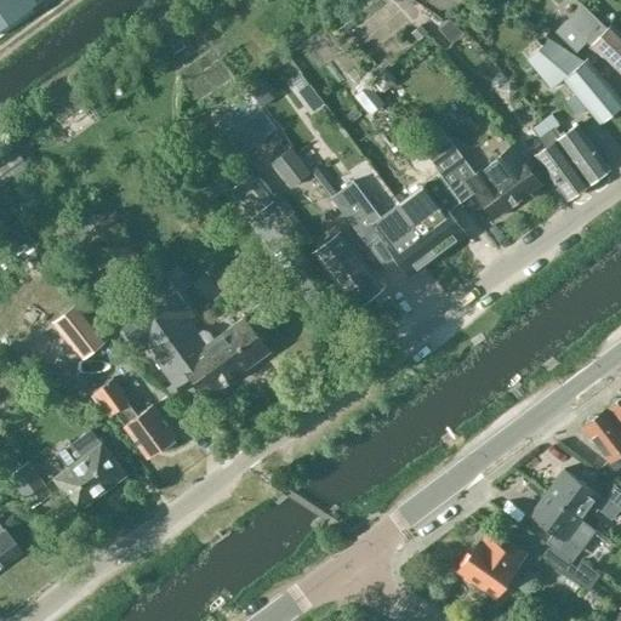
[(35,0),(0,0),(0,28),(38,1),(35,0)]
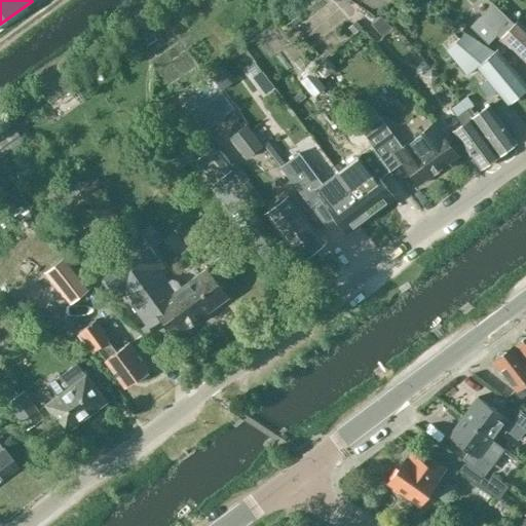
[(510,48),(512,47),(525,61),(525,29),(517,21),(514,25),(492,4),(470,28),(488,44),(496,36),(510,48)]
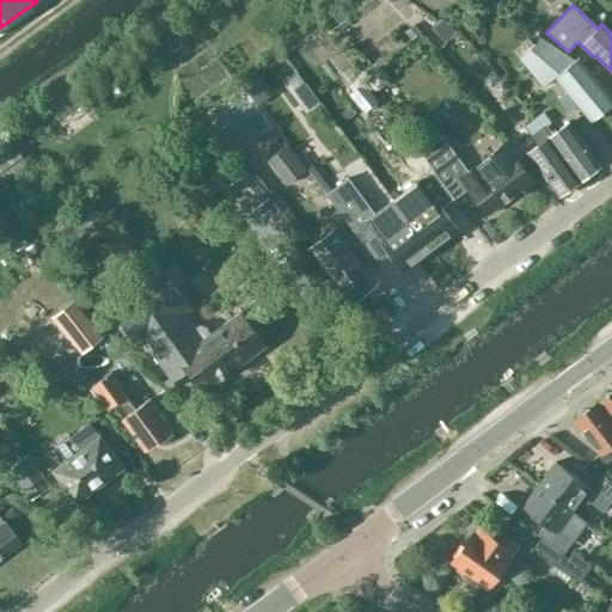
[(543,89),(556,78),(591,121),(611,104),(611,97),(579,59),(577,60),(543,38),(519,59),(543,89)]
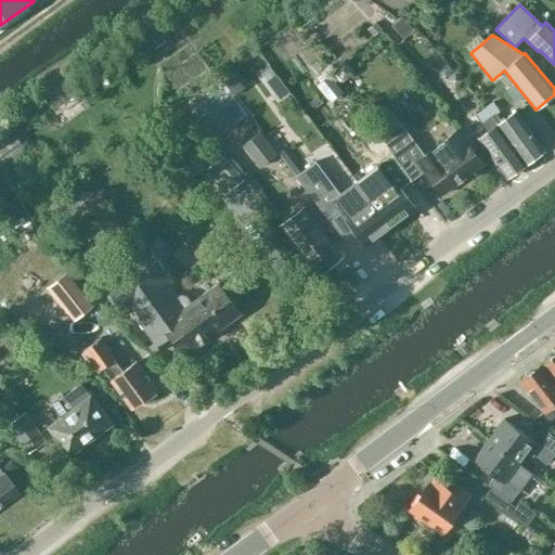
[(65,71),(40,88),(54,108),(79,89),(65,71)]
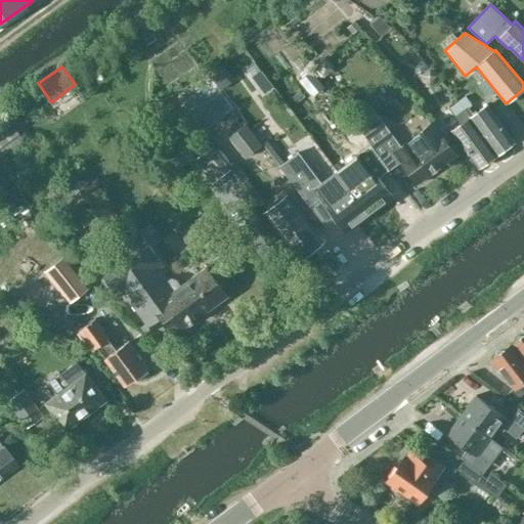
[(313,96),(324,88),(311,71),(300,80),(313,96)]
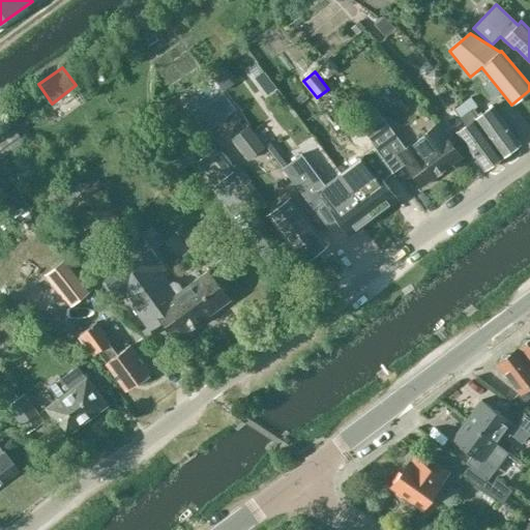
[(471,97),(464,104),(475,119),(502,156),(521,144),(493,106),(483,113),(471,97)]
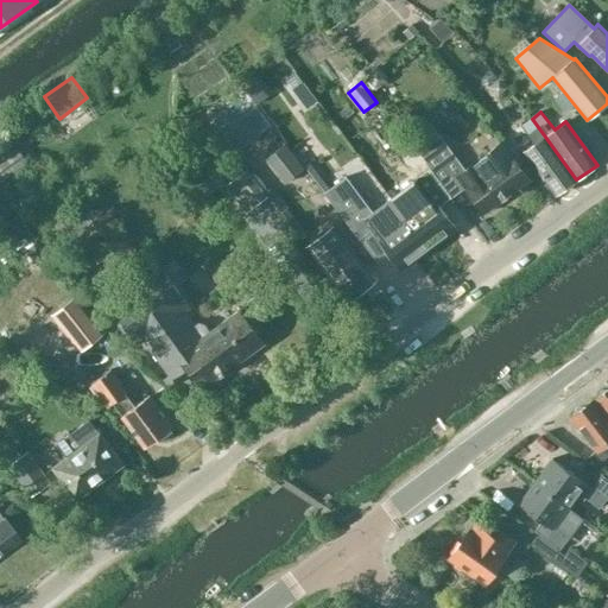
[(576,179),(545,137),(532,119),(523,126),(534,144),(525,151),(556,194),(576,179)]
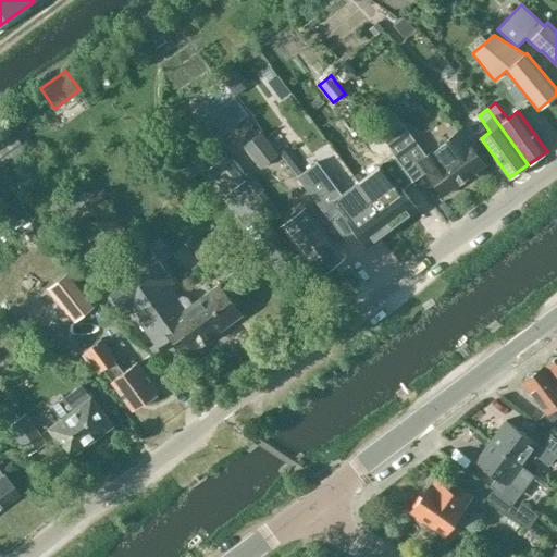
[(378,131),(415,181),(426,172),(444,196),(485,165),(460,131),(426,156),(397,116),(378,131)]
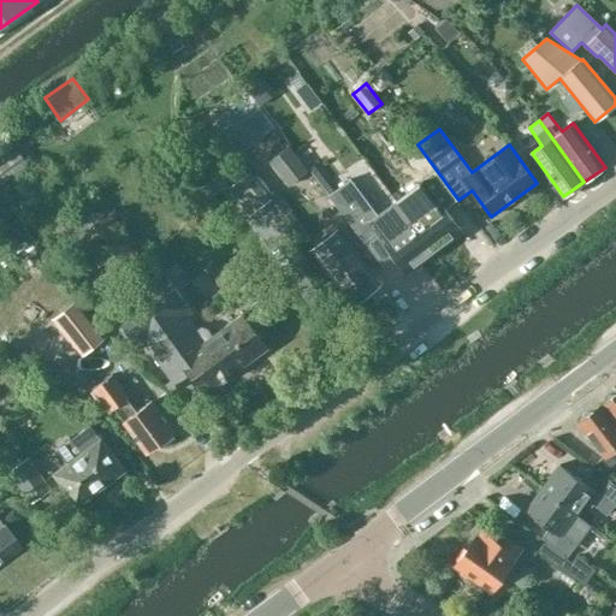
[(314,146),(302,131),(290,141),(302,157),(314,146)]
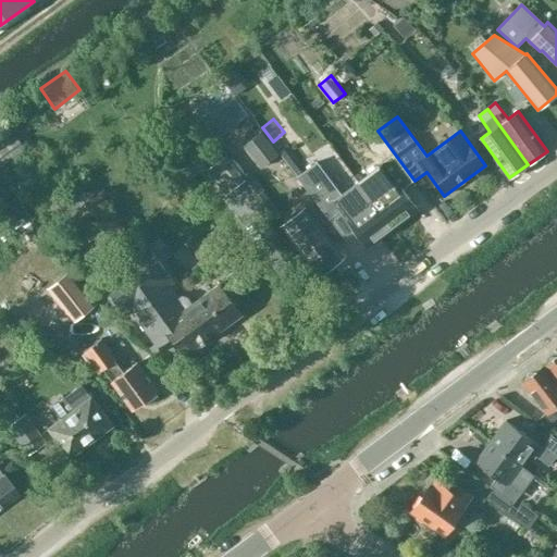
[(0,169),(26,149),(12,128),(0,137),(0,169)]
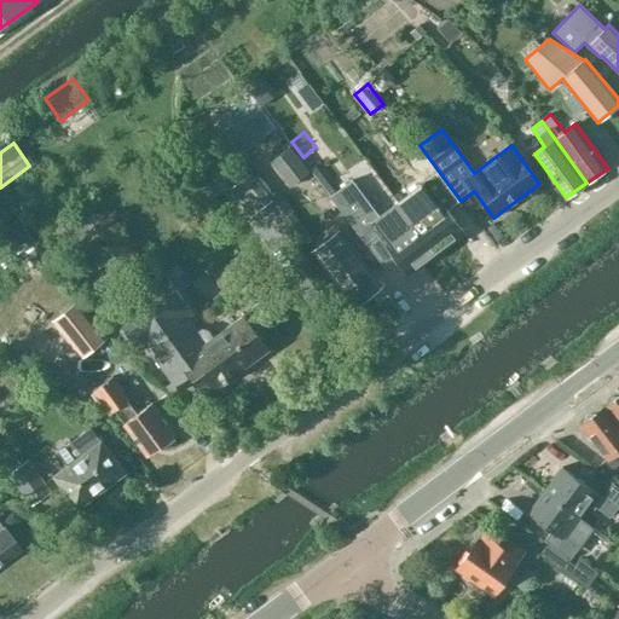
[(311,172),(290,146),(270,162),(290,187),(311,172)]
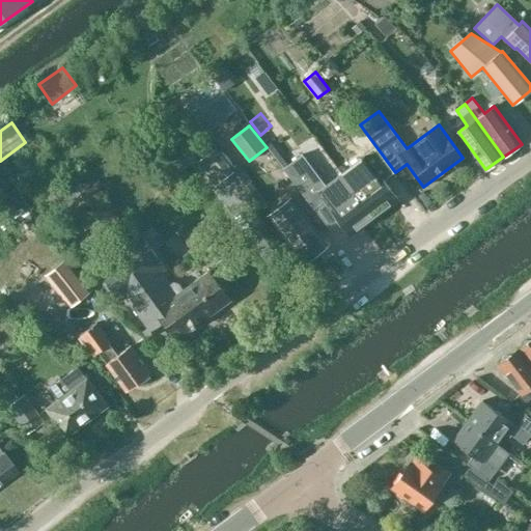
[(215,187),(234,171),(217,147),(197,163),(215,187)]
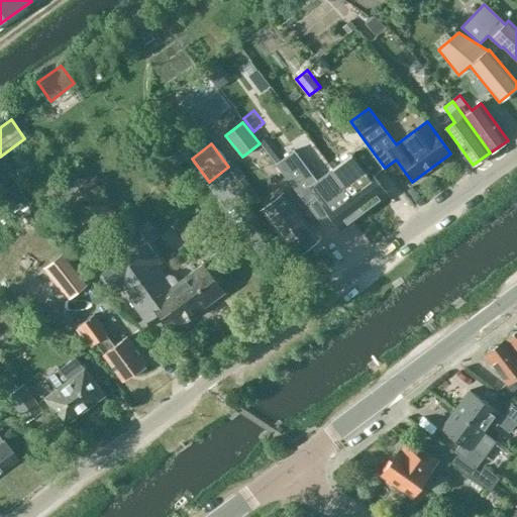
[(300,195),(311,187),(302,175),(309,170),(294,150),(276,163),(300,195)]
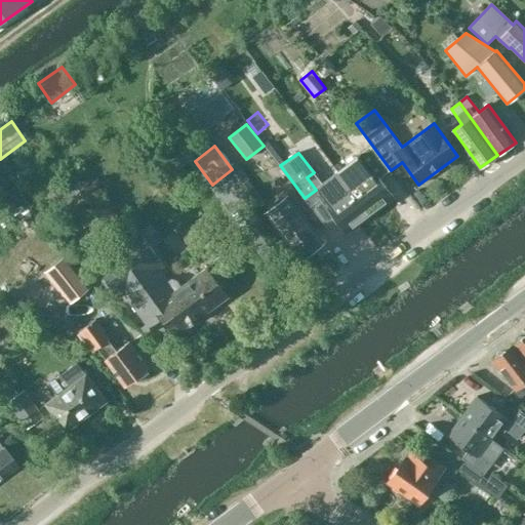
[(374,171),(351,190),(370,214),(394,197),(374,171)]
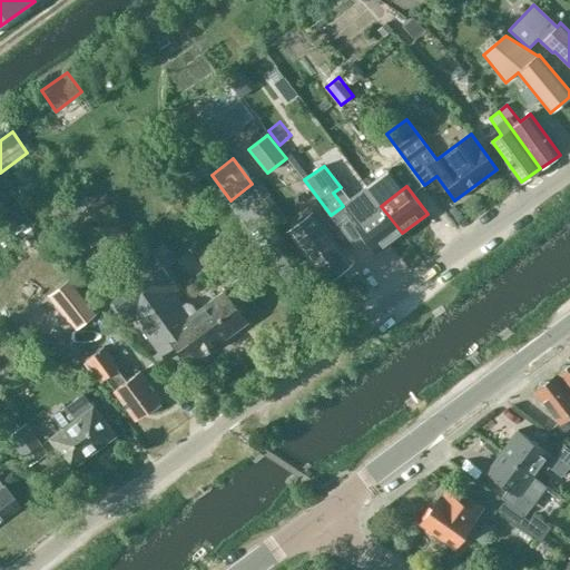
[(375,253),(402,233),(381,206),(355,225),(375,253)]
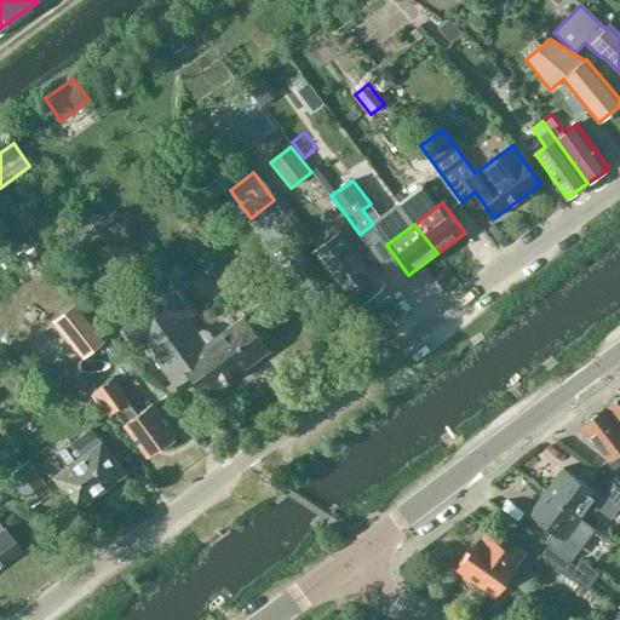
[(33,270),(56,252),(35,227),(12,246),(33,270)]
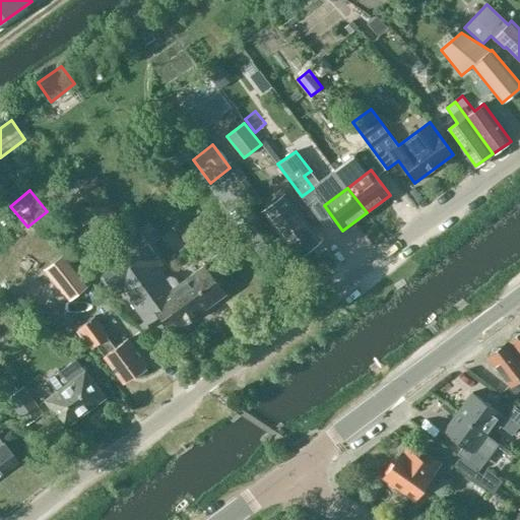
[(293,205),(286,197),(285,195),(263,212),(264,214),(270,221),(298,257),(321,241),(293,205)]
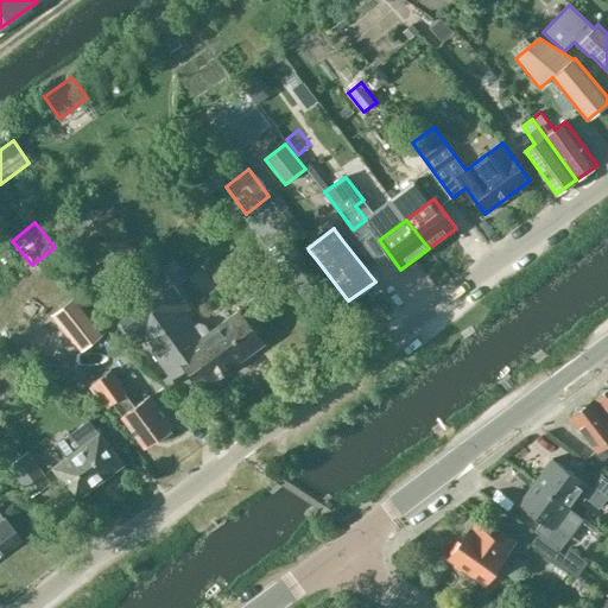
[(235,252),(211,272),(226,290),(248,271),(235,252)]
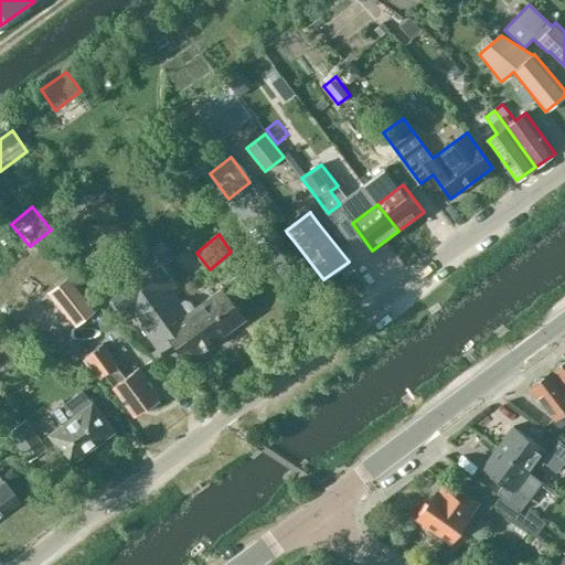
[(188,360),(245,320),(222,287),(189,311),(172,289),(177,286),(151,249),(104,284),(128,319),(134,316),(159,351),(173,341),(188,360)]
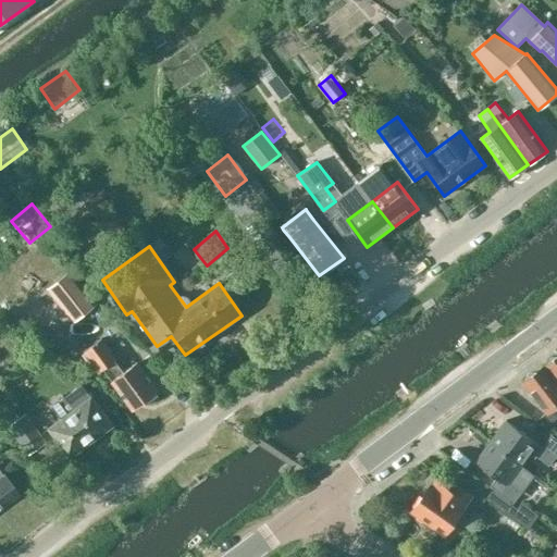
[(74,322),(97,302),(72,270),(48,289),(74,322)]
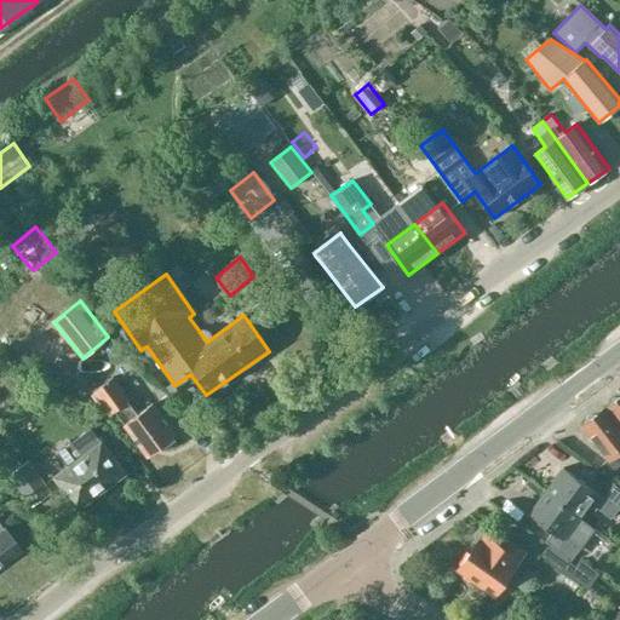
[(153,403),(138,414),(128,402),(131,401),(114,377),(93,391),(109,414),(115,411),(125,424),(149,455),(176,436),(153,403)]
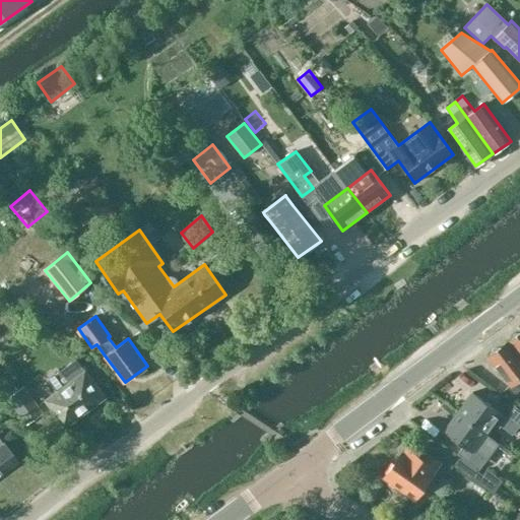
[(519,330),(507,341),(519,356),(519,330)]
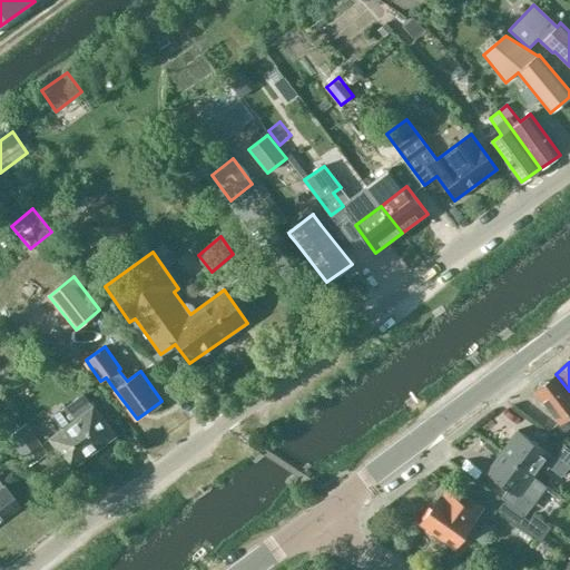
[(569,391),(556,374),(534,390),(558,421),(556,423),(561,432),(568,426),(569,430),(569,391)]
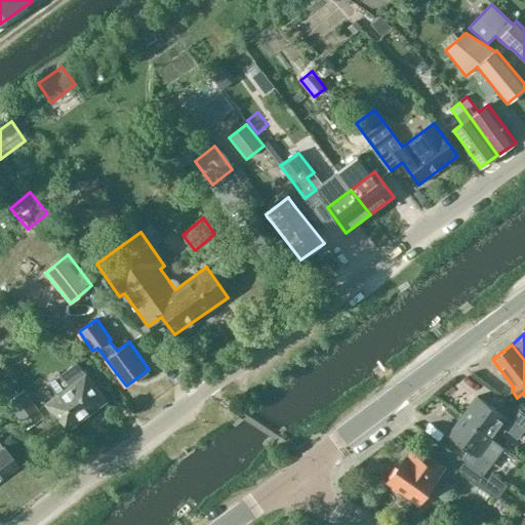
[(45,403),(66,430),(105,401),(85,373),(84,374),(76,363),(52,379),(57,387),(54,389),(58,394),(45,403)]
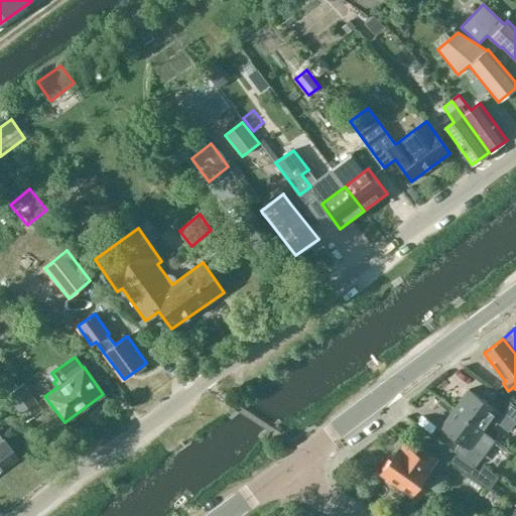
[(38,413),(17,385),(6,395),(15,407),(15,408),(26,422),(38,413)]
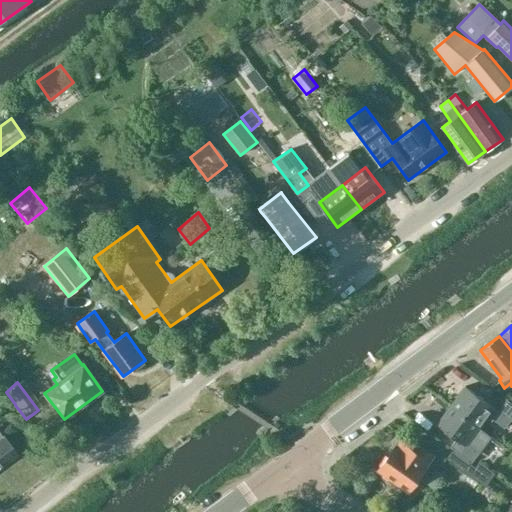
[(464,386),(450,405),(477,426),(486,414),(505,428),(511,420),(511,403),(507,400),(498,411),(492,406),(492,407),(464,386)]
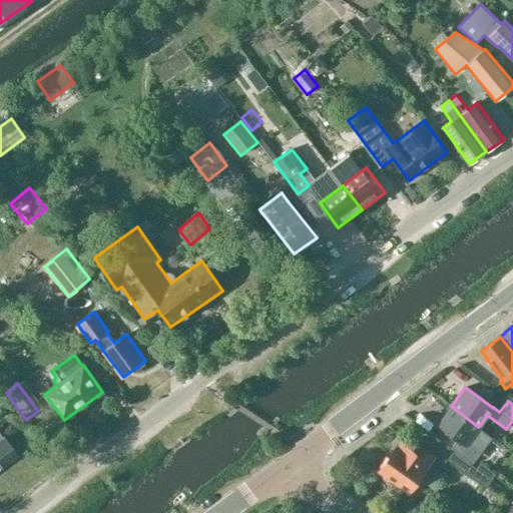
[(464,446),(478,427),(451,406),(437,425),(464,446)]
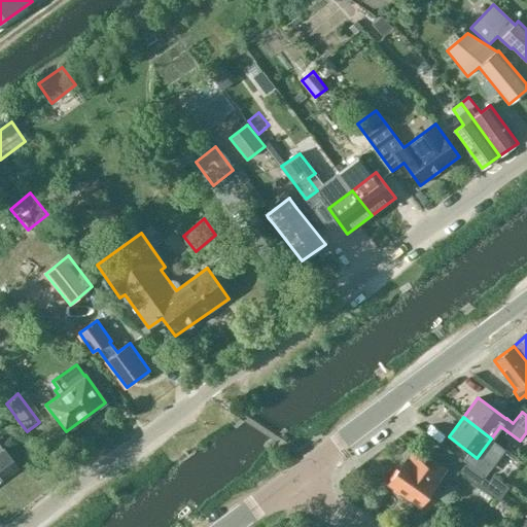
[(0,480),(16,468),(0,446),(0,480)]
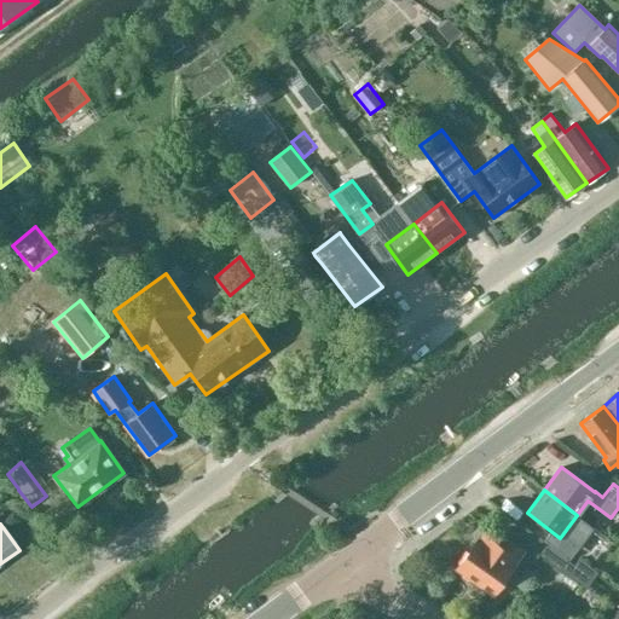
[(476,541),(456,568),(491,594),(522,551),(505,539),(501,547),(484,534),(478,542),(476,541)]
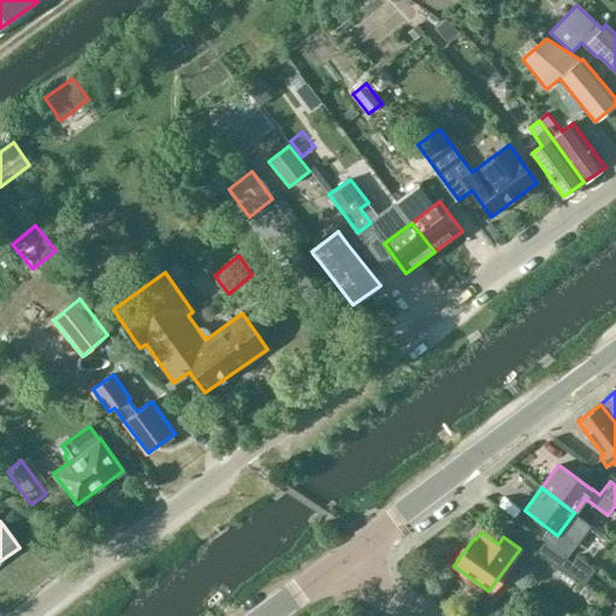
[(615,564),(615,544),(594,533),(586,548),(615,564)]
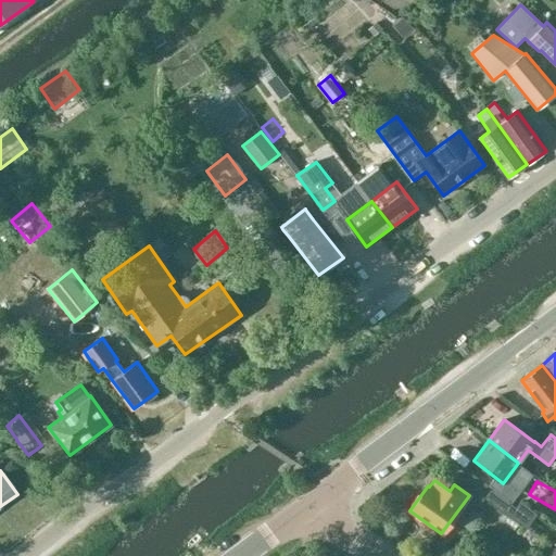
[(538,515),(521,502),(520,502),(516,507),(510,504),(512,503),(492,489),(484,498),(504,513),(505,512),(528,529),(538,515)]
